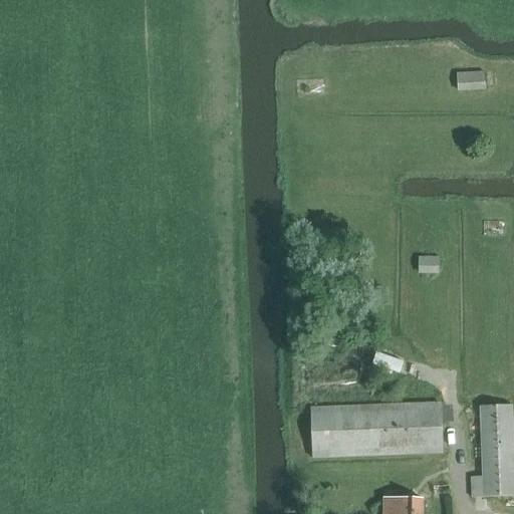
[(486,89),(485,71),(457,72),(458,91),(486,89)]
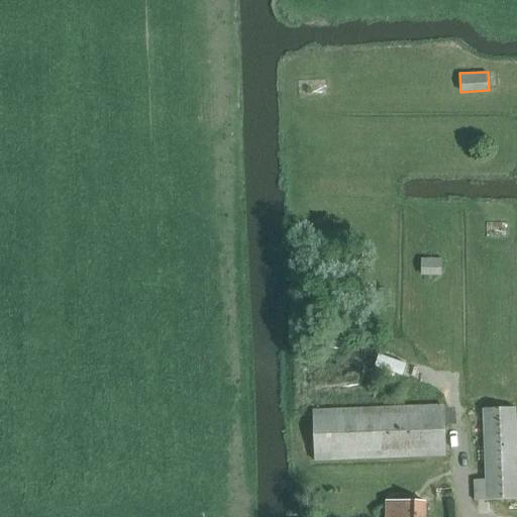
[(422,259),(421,276),(442,276),(442,259),(422,259)]
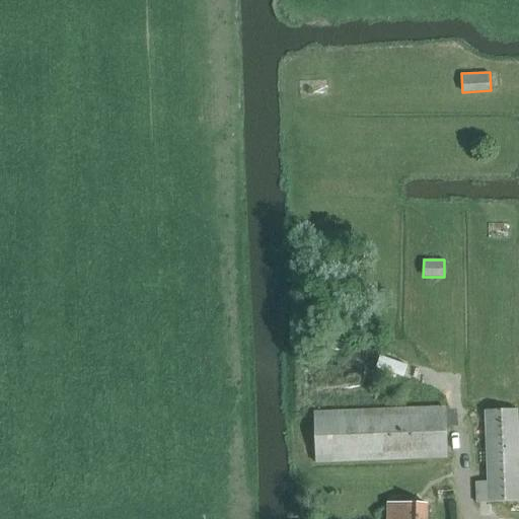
[(447,458),(445,409),(445,406),(314,413),(316,463),(447,458)]
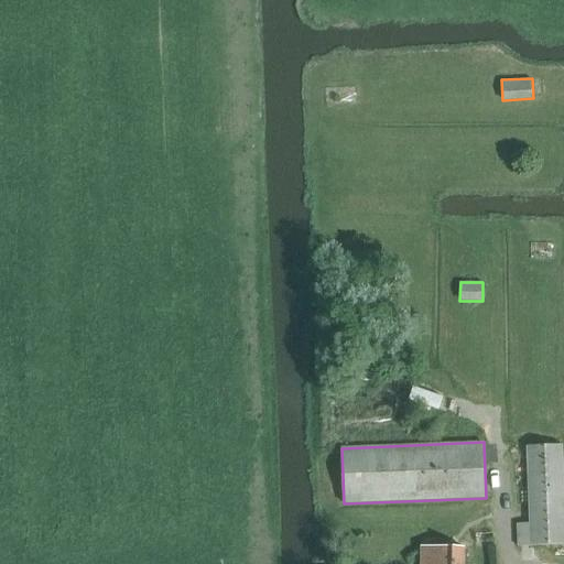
[(563,478),(563,444),(528,446),(530,523),(518,523),(518,546),(563,543),(563,478)]
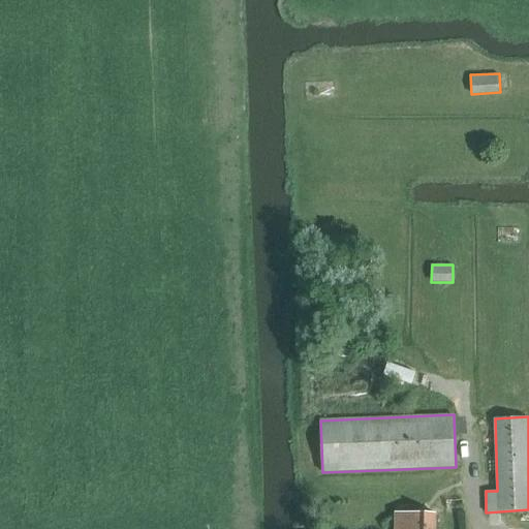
[(435,528),(435,514),(395,512),(395,528),(435,528)]
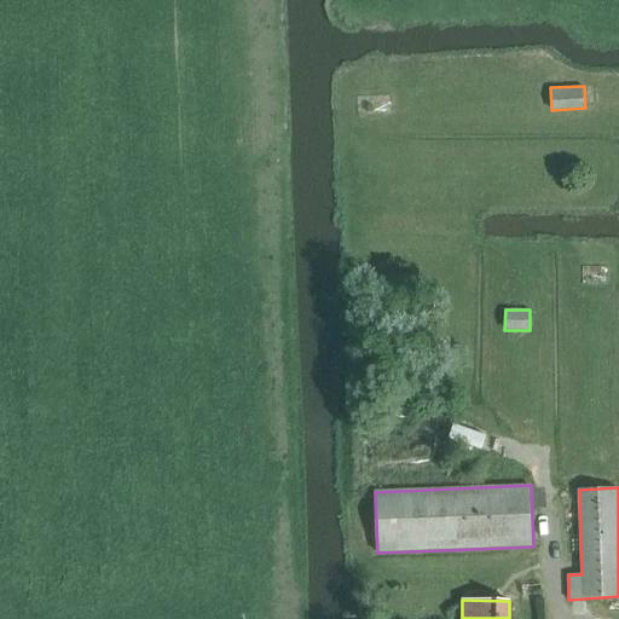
All buildings are outlined.
